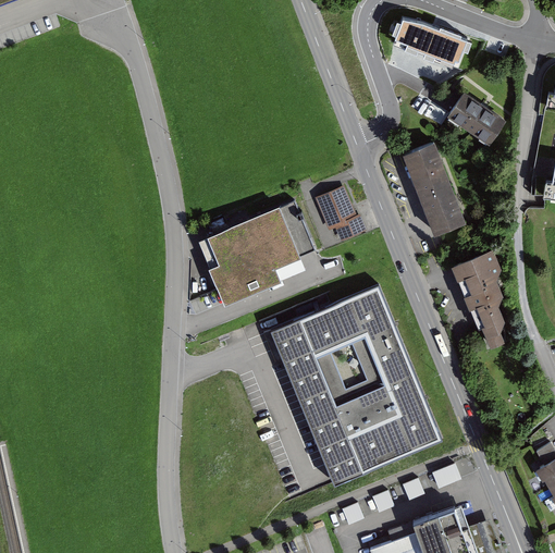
[(0,11),(31,0),(0,0),(0,11)]
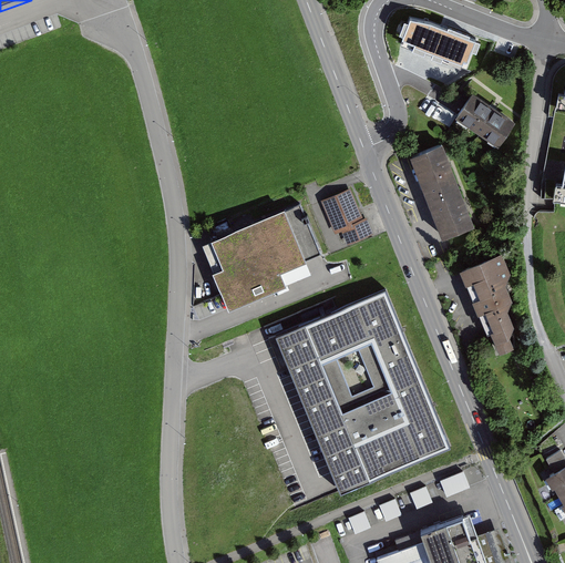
[(458,54),(437,30),(415,48),(443,81),(465,63),(463,62),(471,55),(464,48),(458,54)]
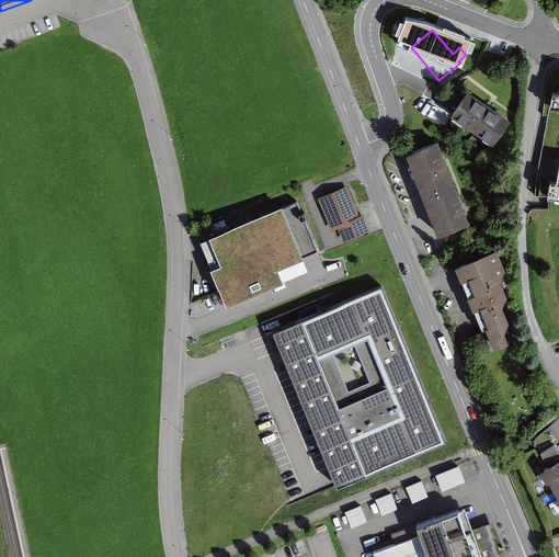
[(558,78),(556,77),(549,115),(558,116),(558,78)]
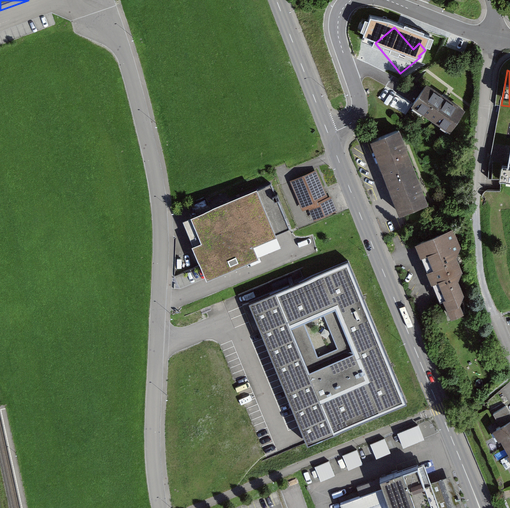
[(460,114),(420,87),(404,110),(444,137),(460,114)]
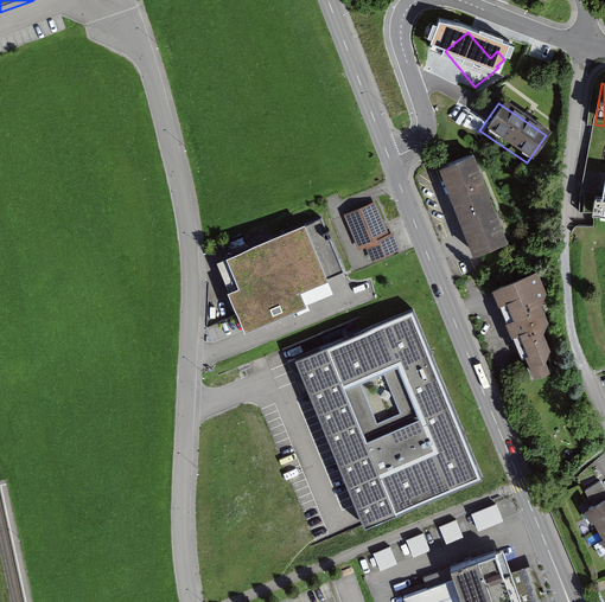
[(438,168),(454,212),(489,199),(472,155),(438,168)]
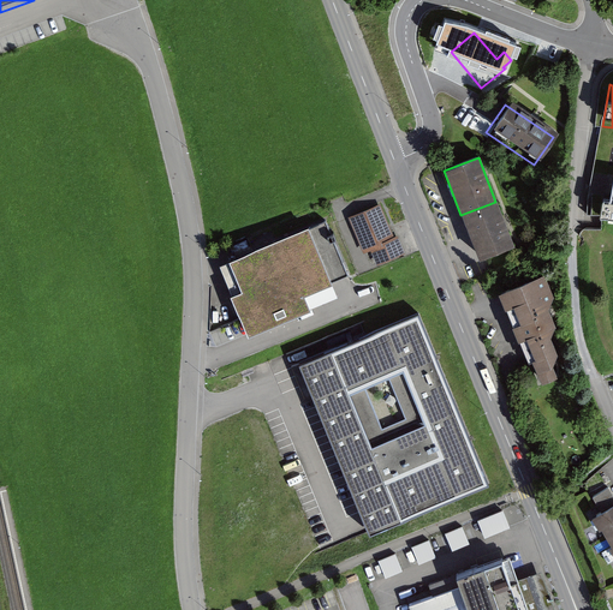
[(612,183),(606,183),(601,207),(595,205),(591,226),(612,228),(612,183)]
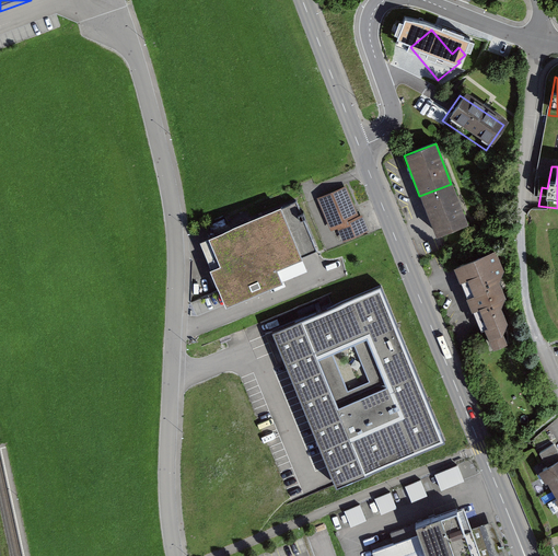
[(467,226),(451,184),(419,196),(436,238),(467,226)]
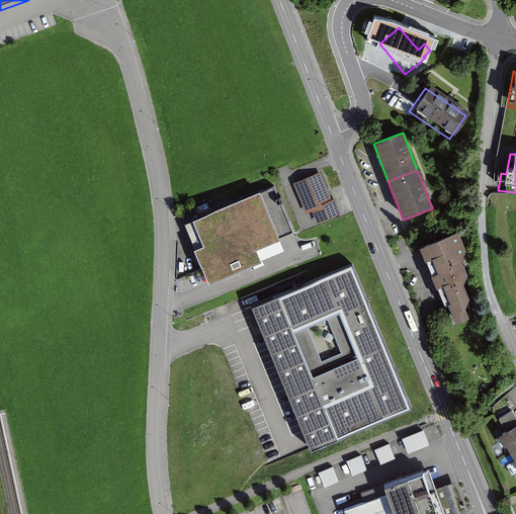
[(329,204),(319,175),(294,184),(305,216),(312,212),(315,224),(338,216),(333,202),(329,204)]
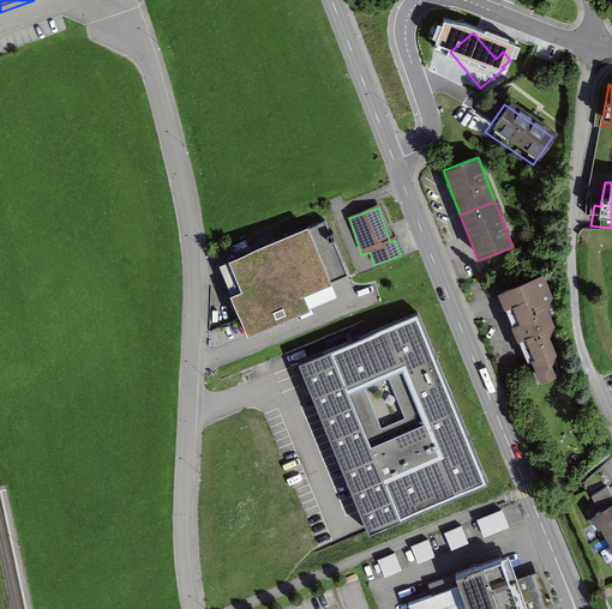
[(309,311),(303,297),(330,285),(306,228),(227,261),(240,290),(228,295),(246,337),(309,311)]
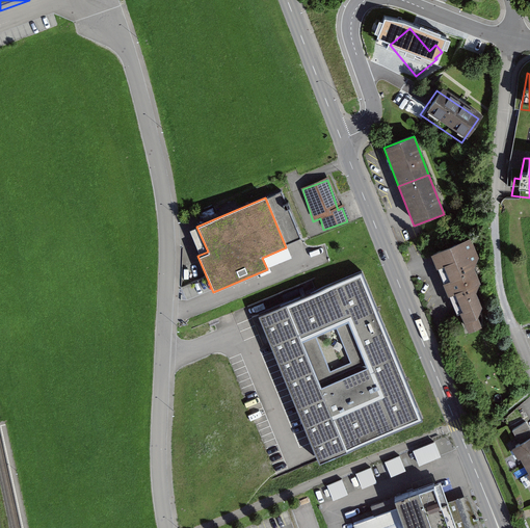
[(469,235),(434,251),(469,326),(481,320),(476,311),(481,308),(471,285),(478,282),(469,260),(478,256),(469,235)]
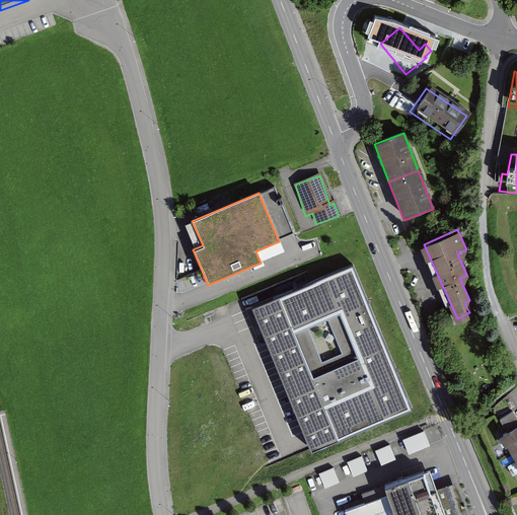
[(411,412),(352,267),(250,307),(251,309),(244,312),(255,340),(263,337),(310,453),(411,412)]
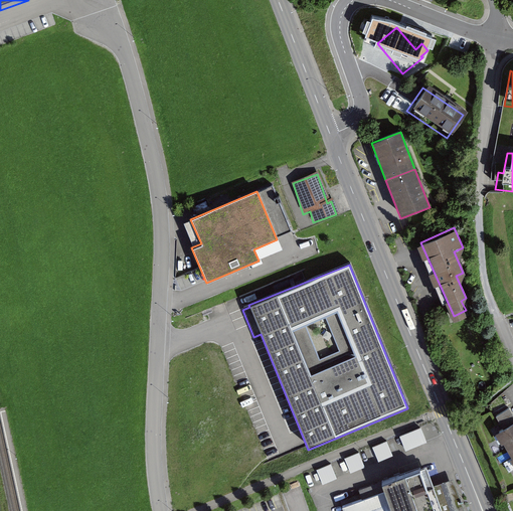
[(512,424),(492,437),(502,454),(512,447),(512,424)]
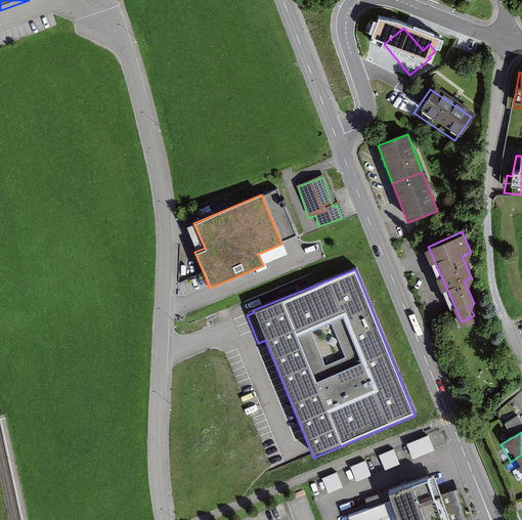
[(427,436),(405,444),(412,462),(434,452),(427,436)]
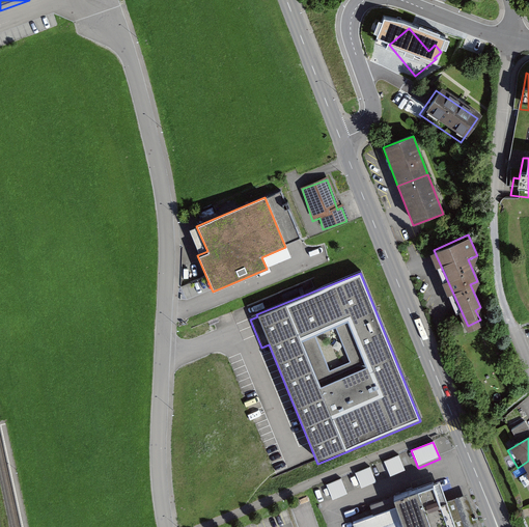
[(383,463),(389,478),(404,472),(398,458),(383,463)]
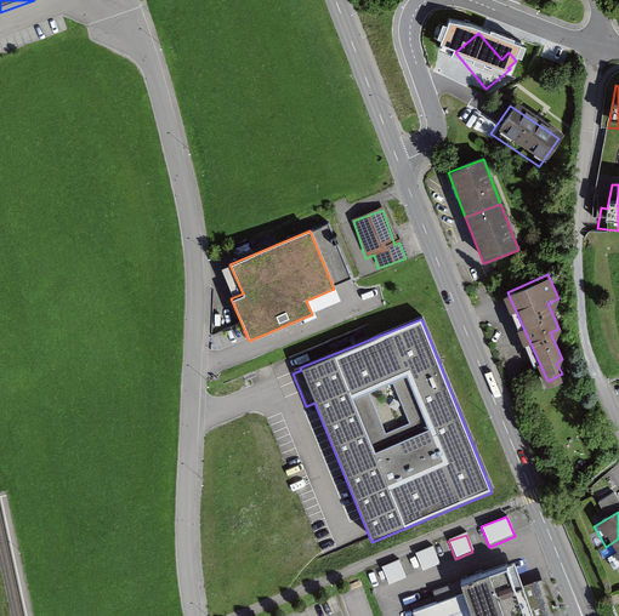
[(618,539),(606,547),(618,571),(618,539)]
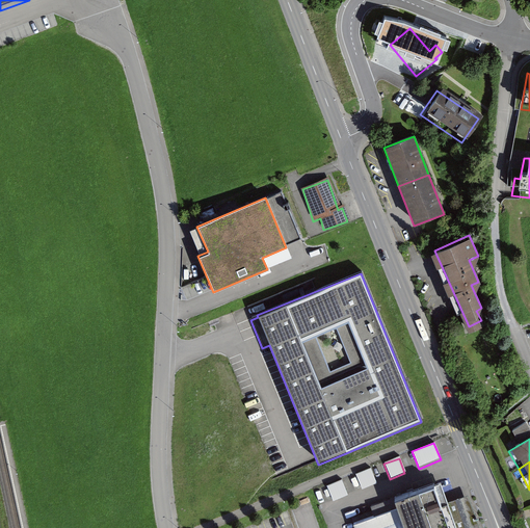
[(370,470),(354,475),(361,491),(376,485),(370,470)]
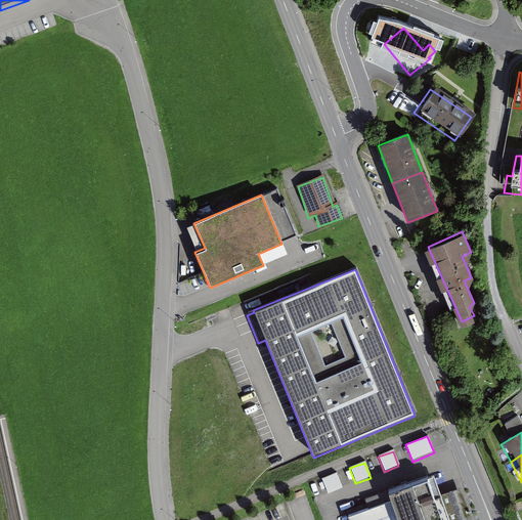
[(471,519),(459,484),(439,491),(432,471),(387,486),(390,495),(346,511),(349,519),(471,519)]
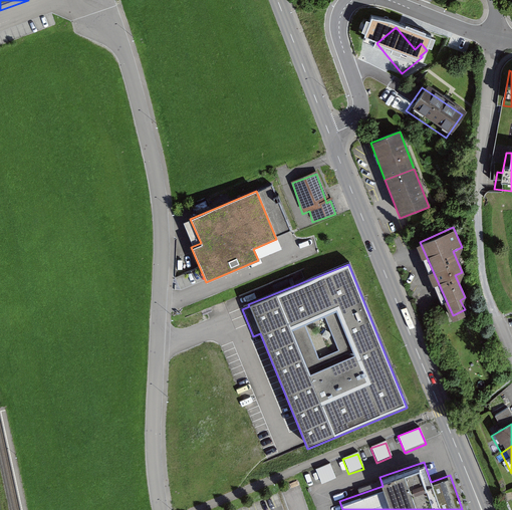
[(315,471),(320,485),(335,480),(329,465),(315,471)]
